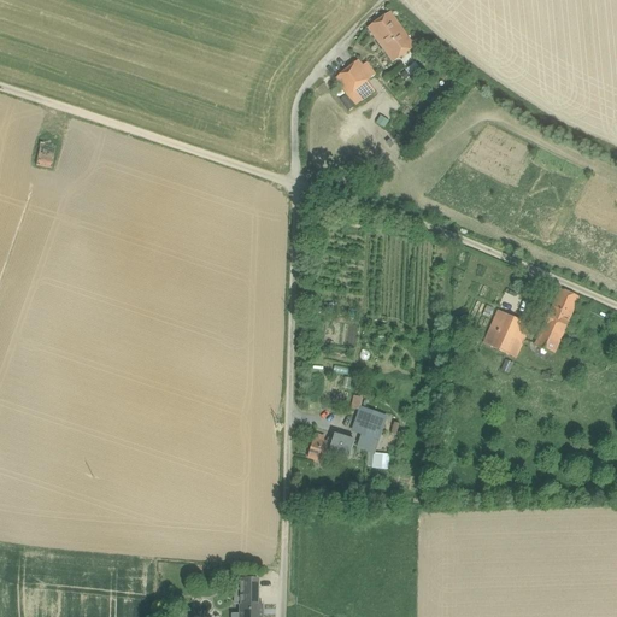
[(369,28),(383,48),(398,37),(397,36),(404,31),(391,13),(369,28)]
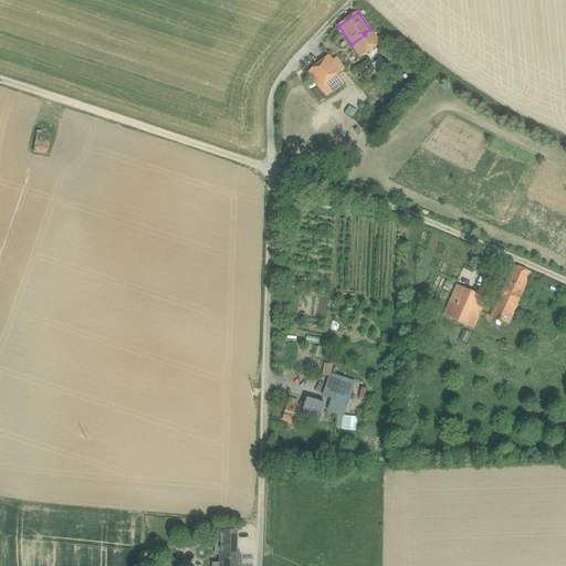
[(380,43),(370,29),(364,33),(365,34),(352,44),(360,58),(380,43)]
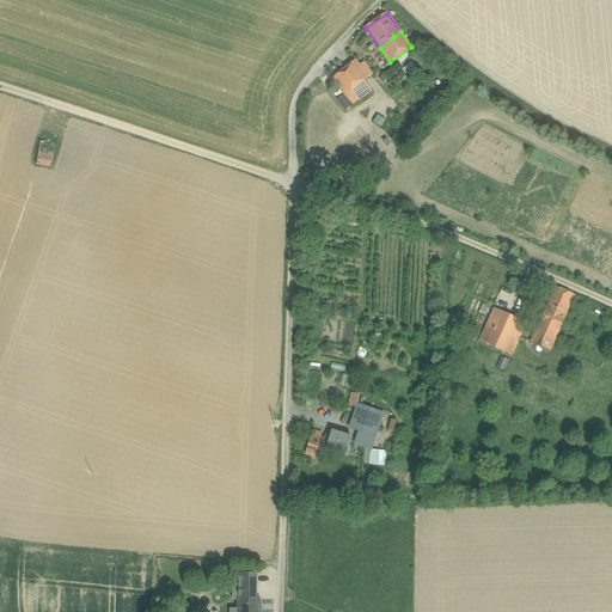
[(360,66),(355,60),(334,78),(346,95),(354,104),(359,101),(366,96),(372,91),(363,81),(368,78),(360,66)]
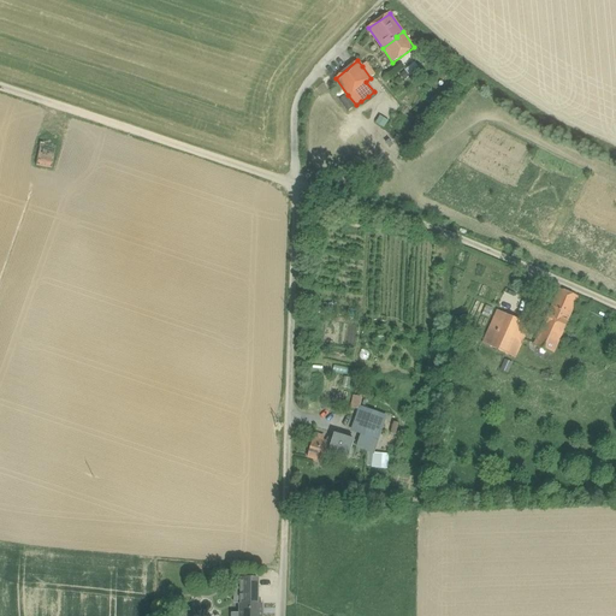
[(366,63),(362,66),(371,78),(374,75),(366,63)]
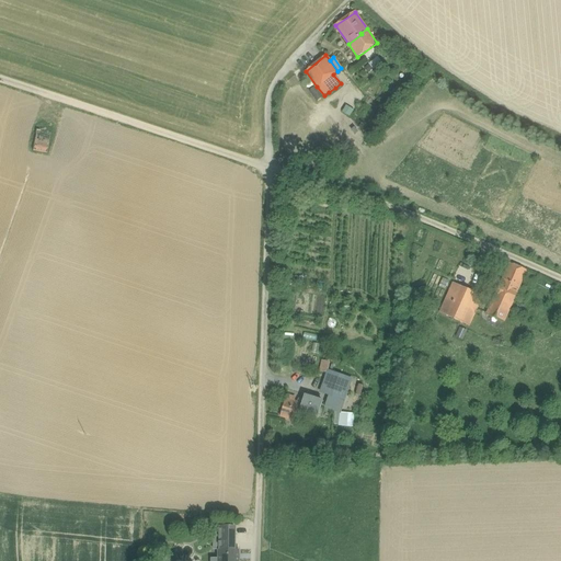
[(335,88),(329,92),(333,98),(339,93),(335,88)]
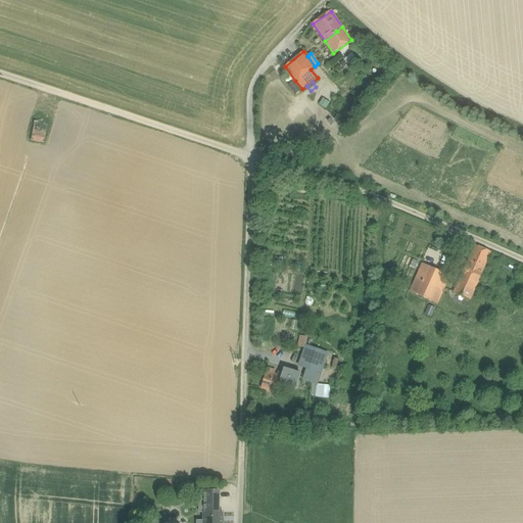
[(304,154),(312,160),(325,145),(318,139),(304,154)]
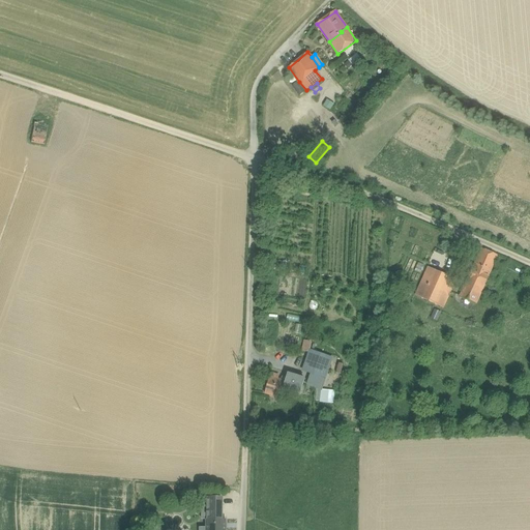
[(473,256),(477,258),(481,248),(477,246),(473,256)]
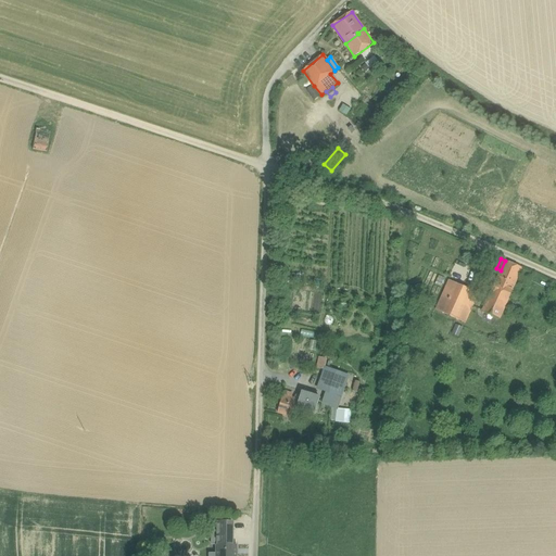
[(521,268),(505,261),(501,270),(495,283),(512,290),(521,268)]
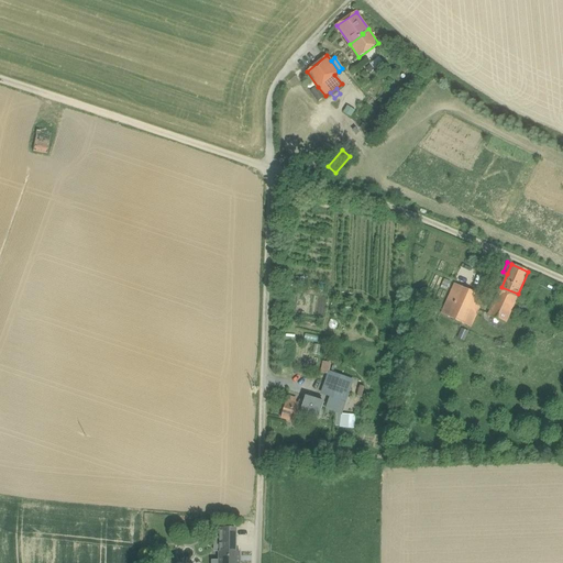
[(484,297),(455,284),(441,315),(470,327),(484,297)]
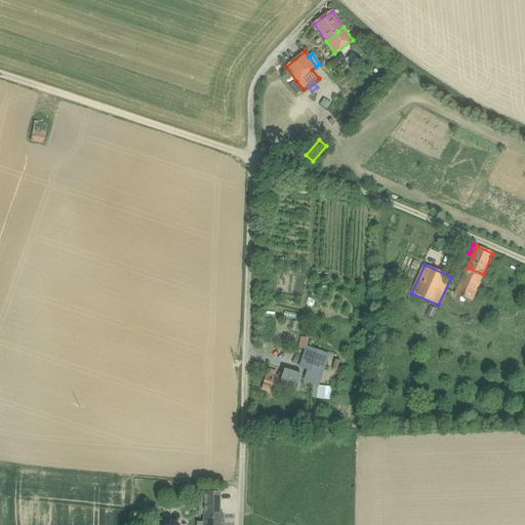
[(468,268),(468,267),(463,275),(465,275),(480,282),(484,275),(483,274),(468,268)]
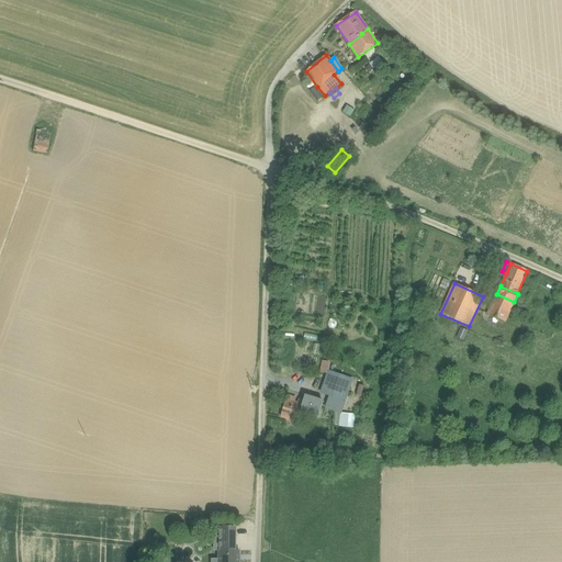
[(514,302),(497,294),(489,315),(504,322),(514,302)]
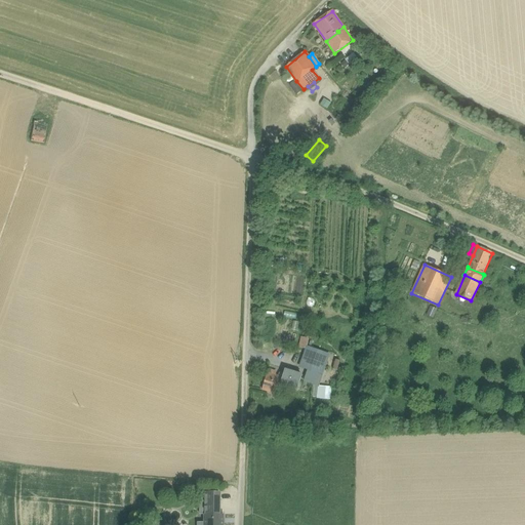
[(300,336),(299,347),(307,348),(308,337),(300,336)]
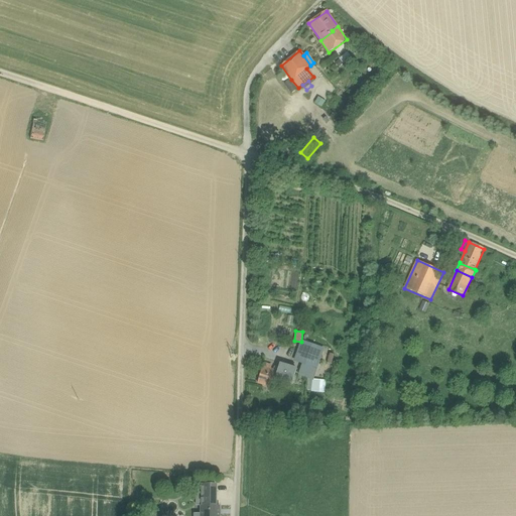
[(307,365),(312,367),(314,368),(321,349),(302,342),(295,361),(298,363),(306,365),(307,365)]
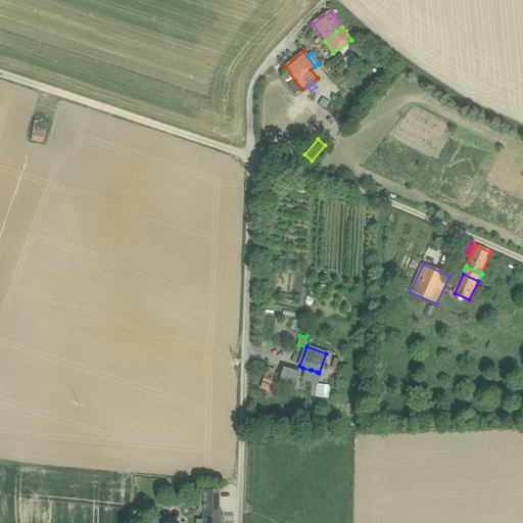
[(300,375),(298,382),(312,386),(317,372),(312,370),(311,370),(302,368),(300,375)]
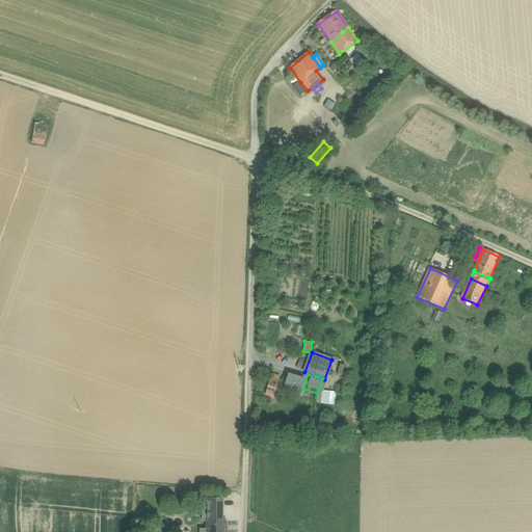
[(289,376),(286,383),(284,390),(301,395),(303,389),(306,381),(289,376)]
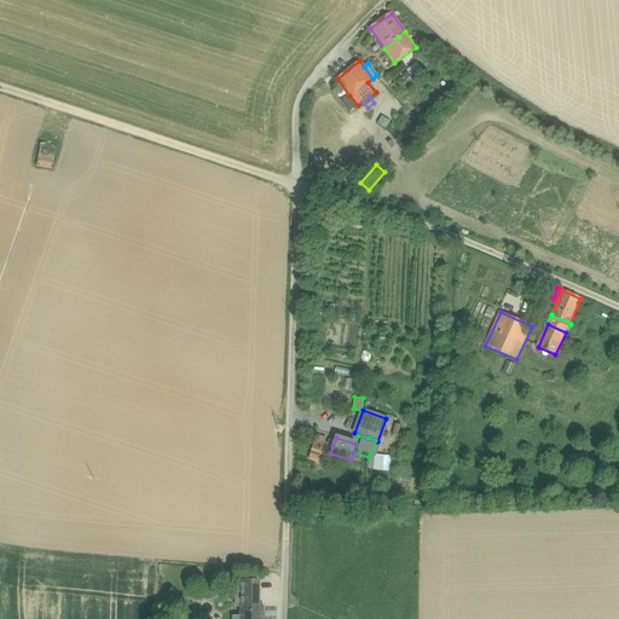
[(308,460),(327,466),(330,453),(333,446),(324,444),(314,440),(308,460)]
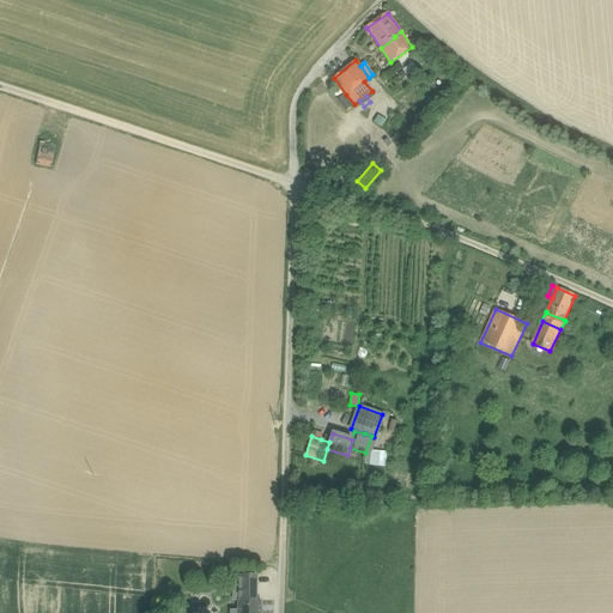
[(240,575),(256,575),(256,568),(240,565),(240,575)]
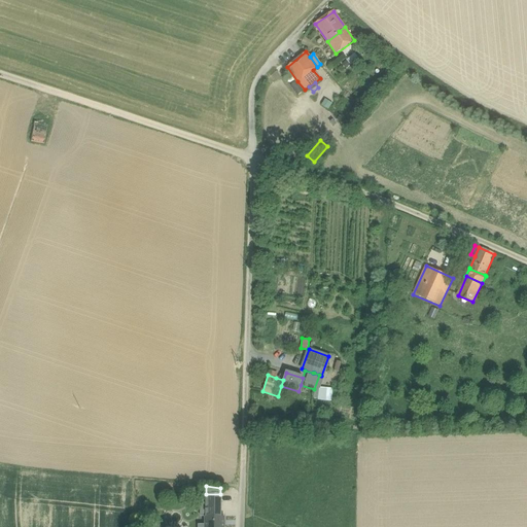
[(206,494),(206,517),(220,517),(220,494),(206,494)]
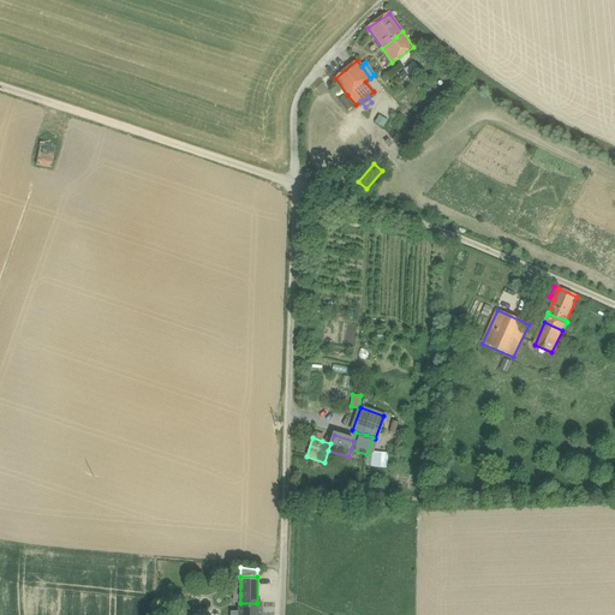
[(240,614),(261,614),(261,603),(257,603),(240,603),(240,613),(240,614)]
